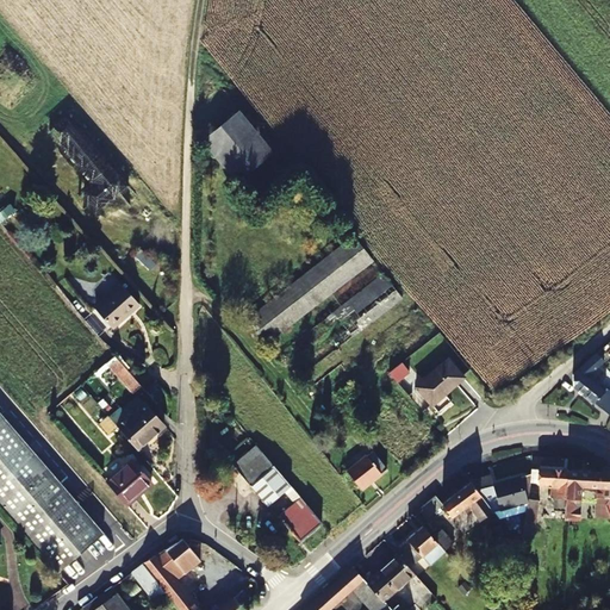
[(236,184),(274,151),(238,110),(201,141),(236,184)]
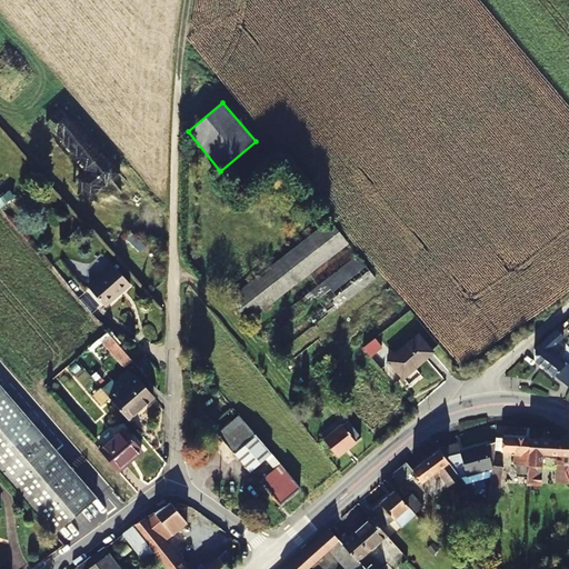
[(100,163),(82,166),(85,178),(82,178),(85,189),(103,186),(102,178),(113,177),(110,157),(105,157),(106,162),(100,162),(100,163)]
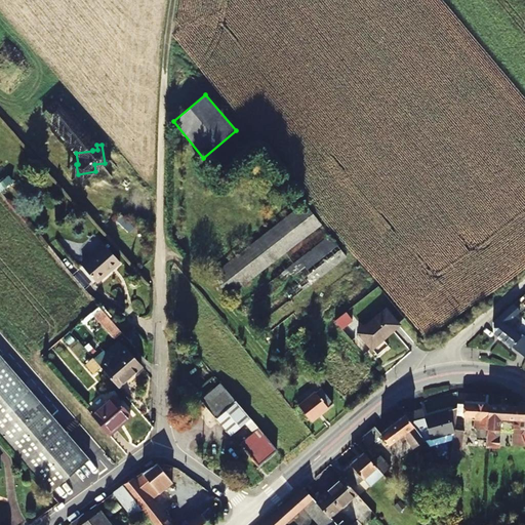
[(229,296),(320,225),(305,204),(213,276),(229,296)]
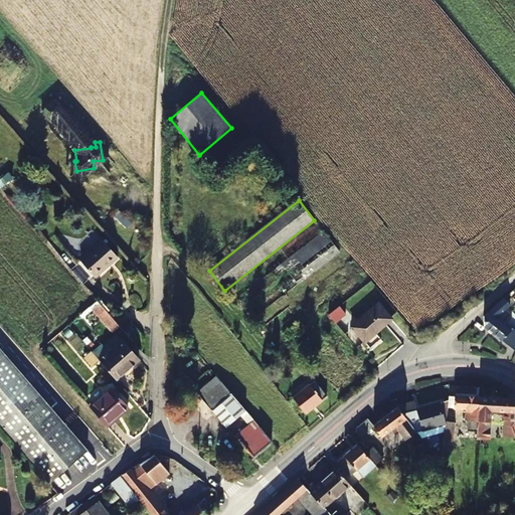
[(324,232),(233,303),(249,322),(339,252),(324,232)]
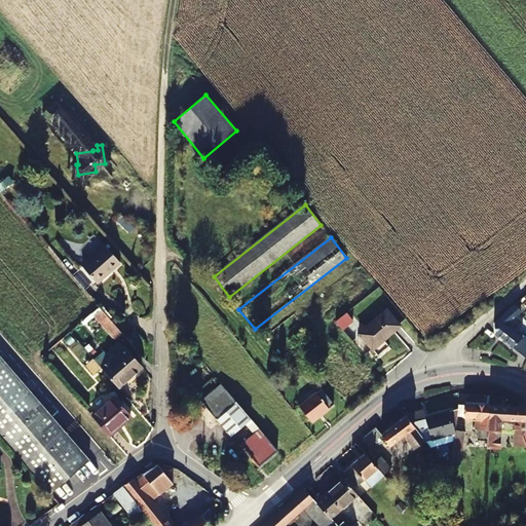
[(97,284),(120,263),(105,246),(81,265),(97,284)]
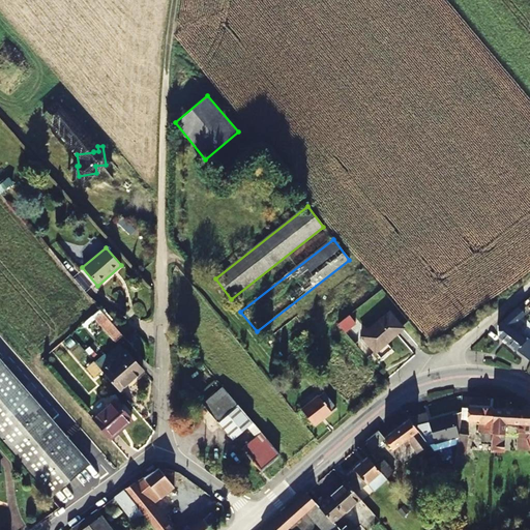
[(529,360),(529,339),(527,341),(510,328),(526,315),(519,306),(498,324),(499,336),(529,360)]
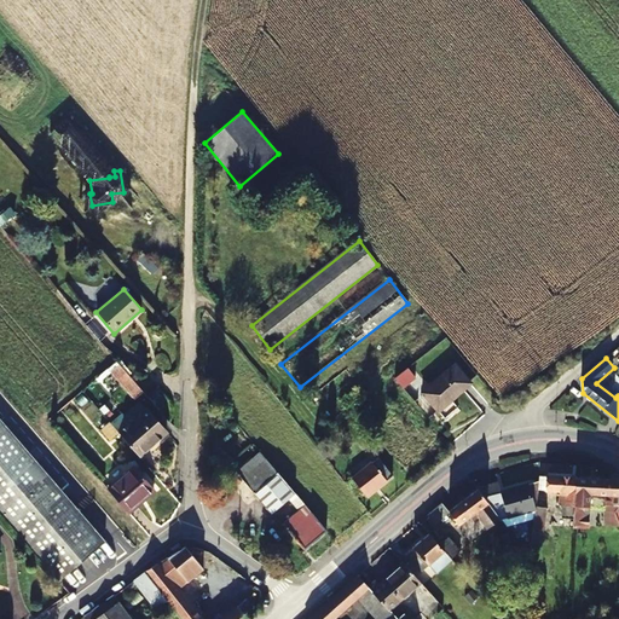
[(144,392),(117,362),(109,368),(136,399),(144,392)]
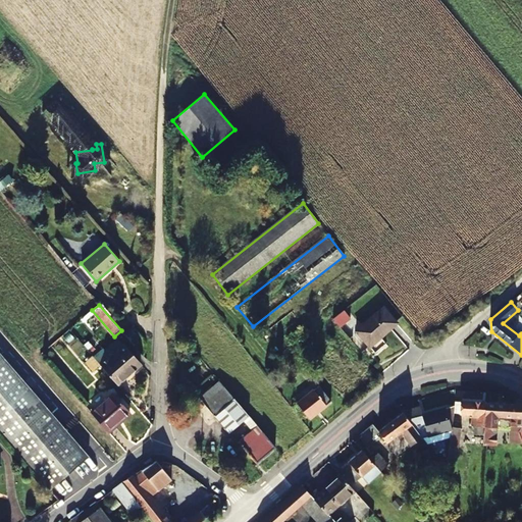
[(383,308),(356,332),(370,348),(381,338),(379,336),(396,322),(383,308)]
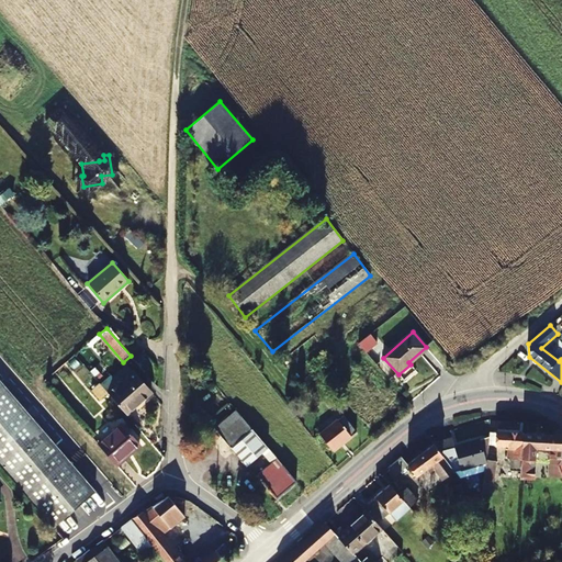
[(357,344),(364,352),(373,347),(366,337),(357,344)]
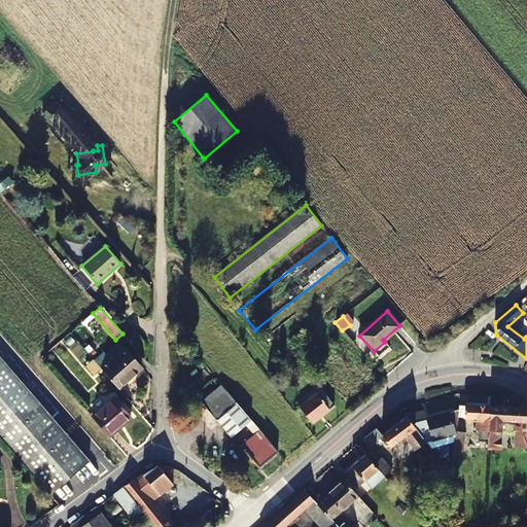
[(326,328),(334,338),(342,330),(335,322),(326,328)]
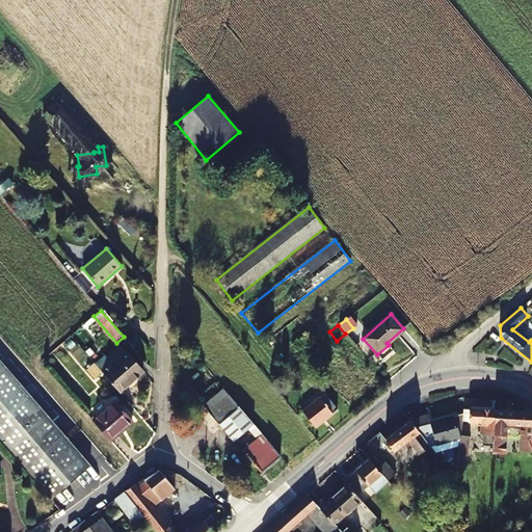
[(103,372),(121,393),(143,372),(127,352),(125,353),(118,346),(107,356),(105,355),(96,364),(103,372)]
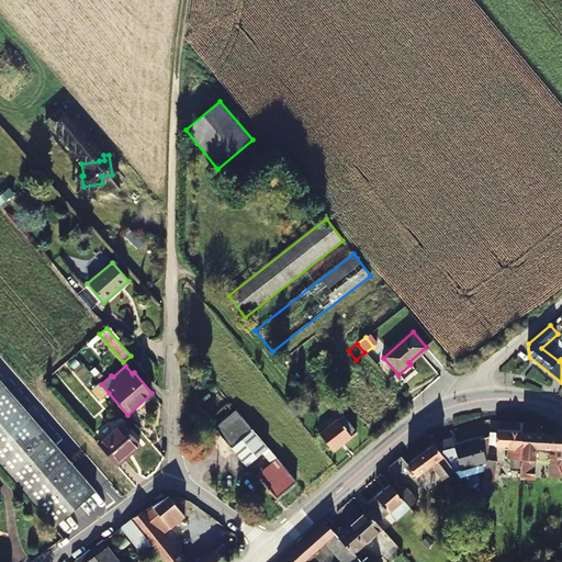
[(0,464),(54,527),(96,491),(0,380),(0,464)]
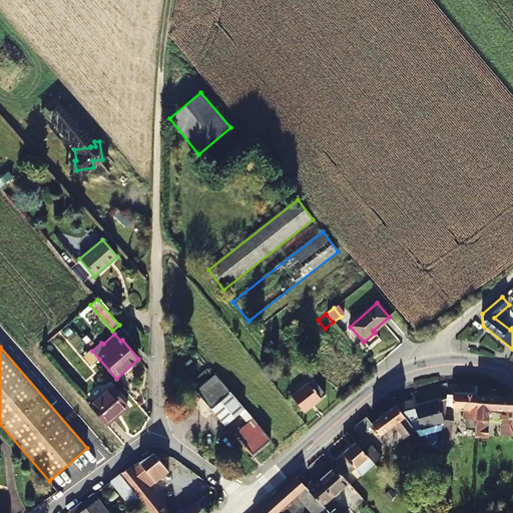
[(83,357),(91,366),(99,359),(92,351),(91,350),(83,357)]
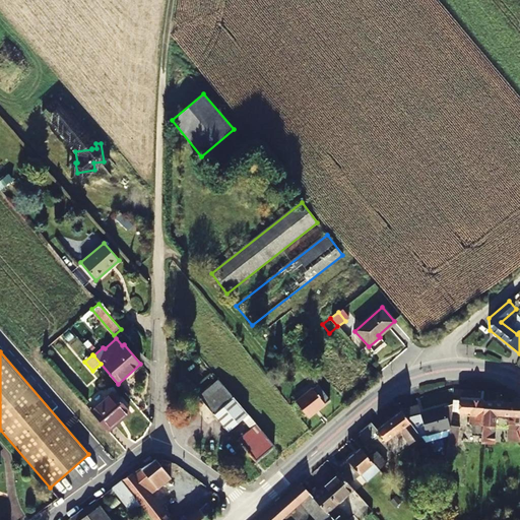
[(228,430),(241,418),(247,414),(218,381),(199,396),(228,430)]
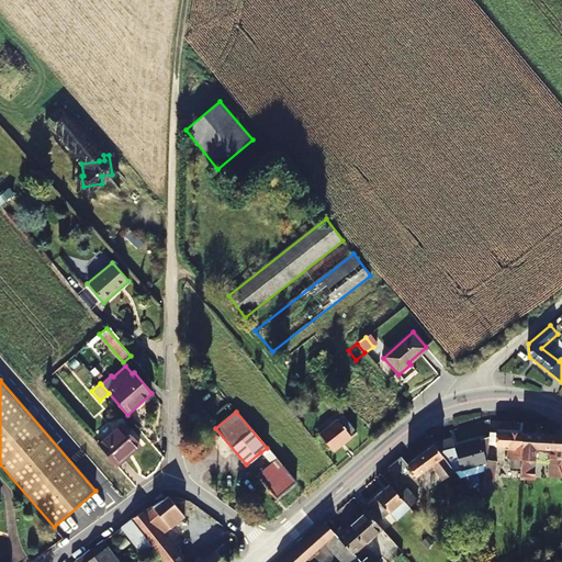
[(357,433),(344,415),(319,435),(333,451),(357,433)]
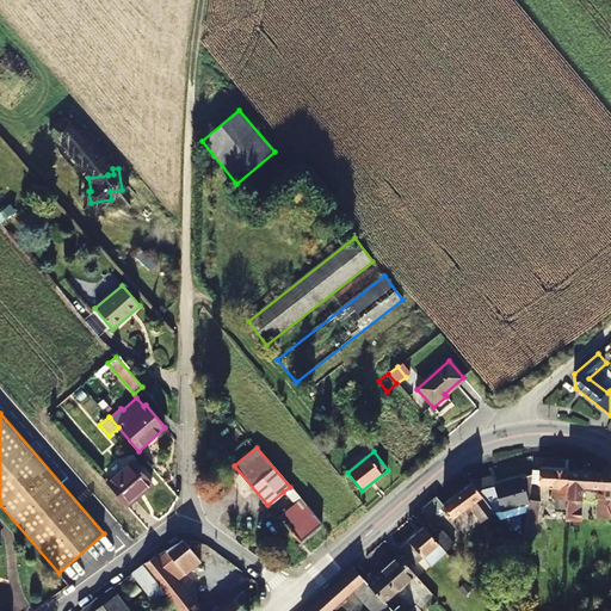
[(152,482),(133,461),(106,483),(128,507),(139,499),(136,497),(152,482)]
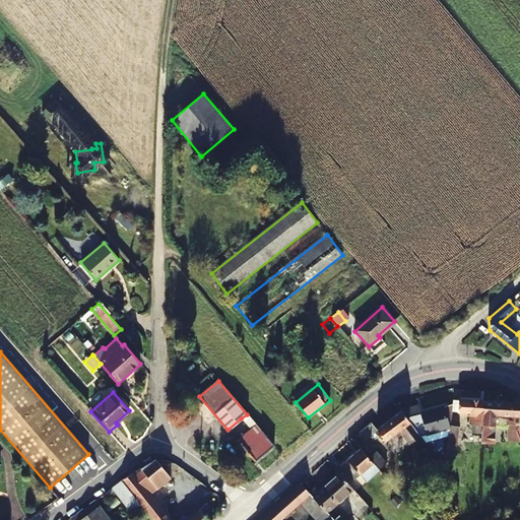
[(459,412),(460,400),(453,399),(453,404),(452,411),(459,412)]
